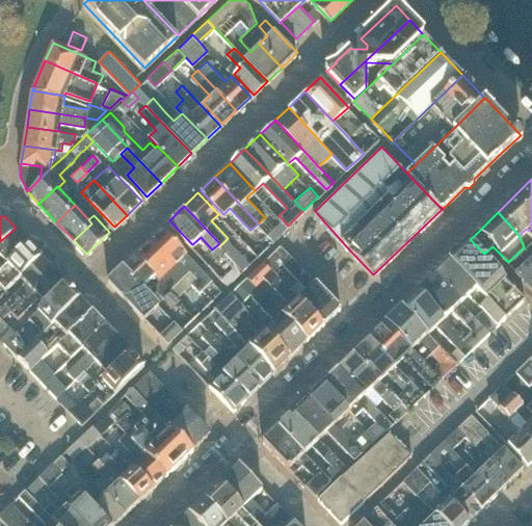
[(273,240),(288,226),(282,220),(267,234),(273,240)]
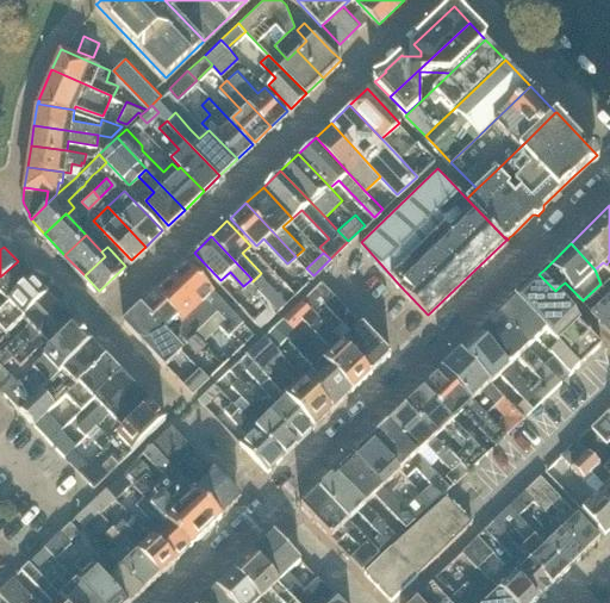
[(238,347),(254,331),(187,259),(172,274),(210,316),(217,309),(226,318),(219,325),(238,347)]
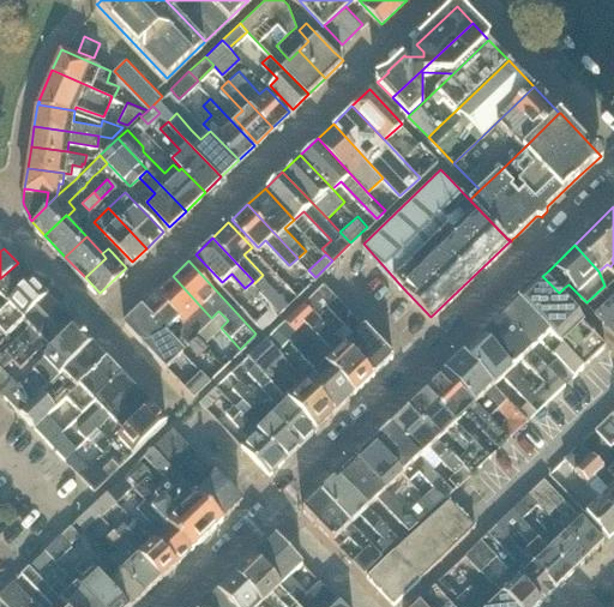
[(0,308),(32,278),(18,263),(0,278),(0,308)]
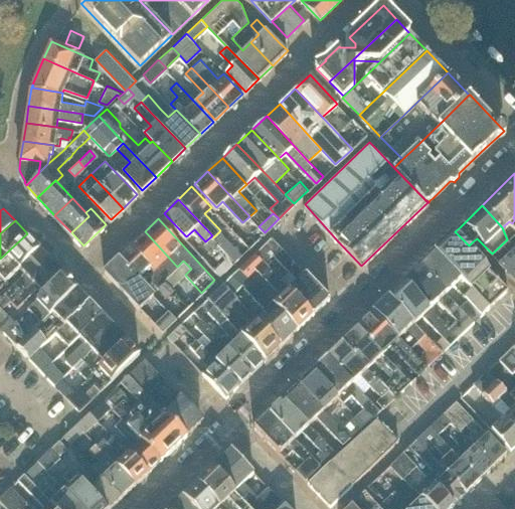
[(164,279),(177,267),(145,231),(132,243),(162,276),(164,279)]
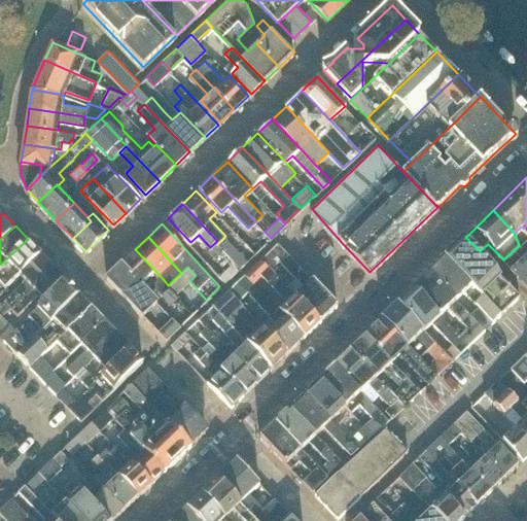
[(480,251),(466,237),(465,237),(447,255),(472,282),(471,283),(500,313),(520,293),(480,251)]
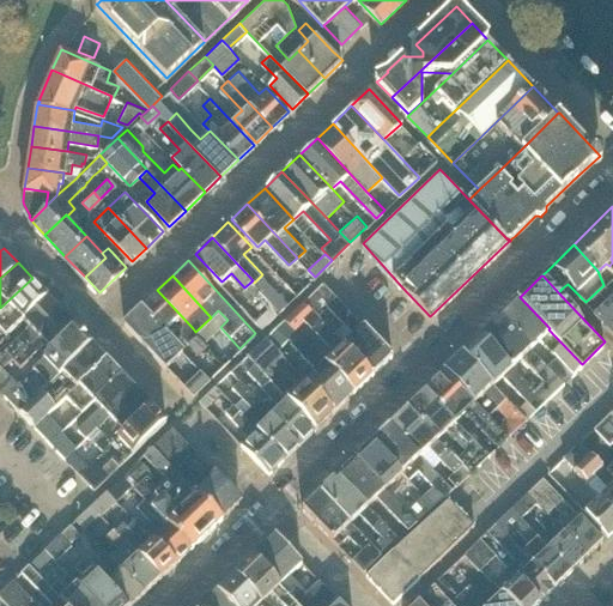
[(0,325),(6,332),(8,328),(23,315),(47,292),(32,278),(0,308),(0,325)]
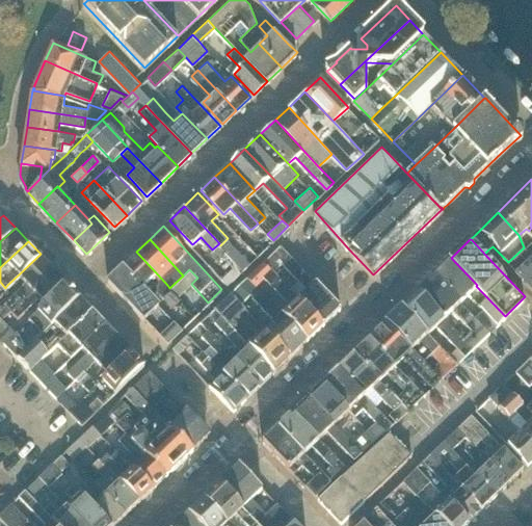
[(231,241),(223,247),(237,263),(243,269),(250,262),(240,251),(231,241)]
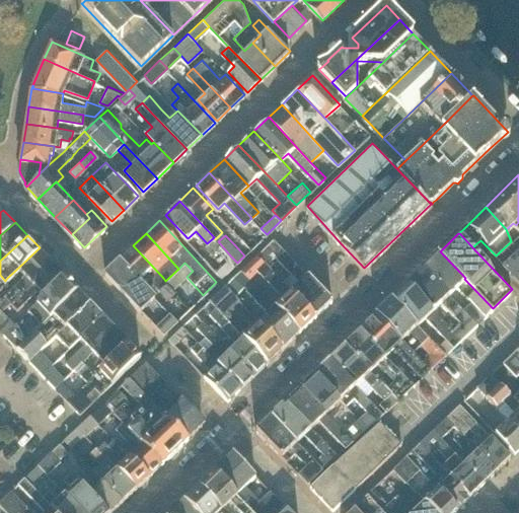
[(332,298),(275,237),(257,253),(266,263),(275,254),(300,281),(292,289),(316,314),(332,298)]
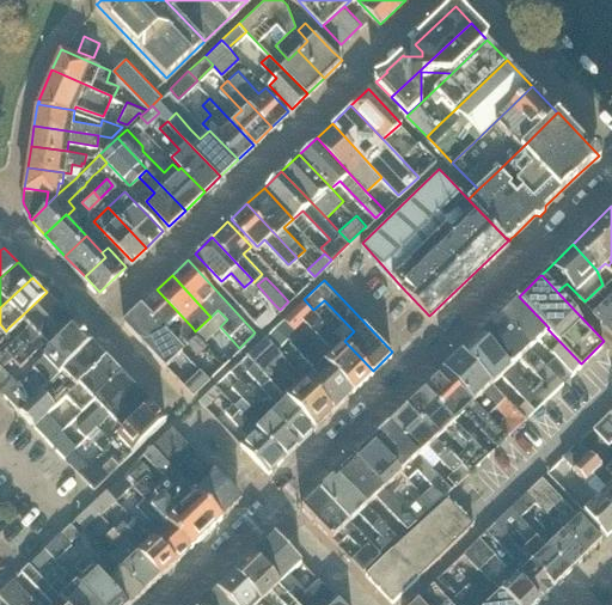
[(206,342),(195,331),(193,328),(157,289),(141,305),(175,340),(181,332),(197,350),(206,342)]
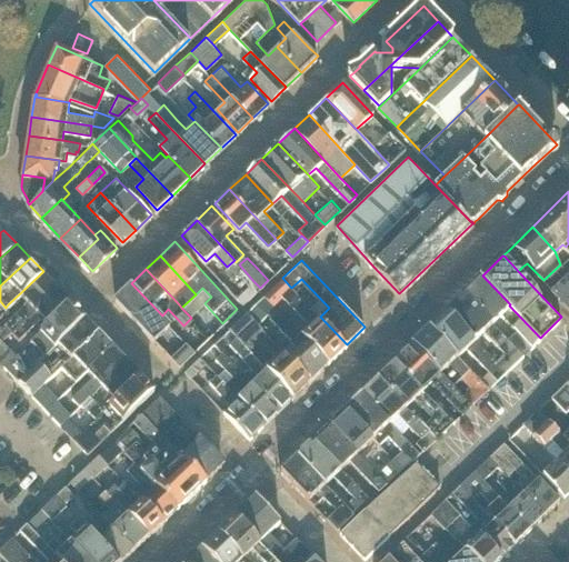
[(12,330),(57,285),(43,271),(21,292),(28,299),(5,321),(6,322),(0,328),(0,341),(2,339),(12,330)]
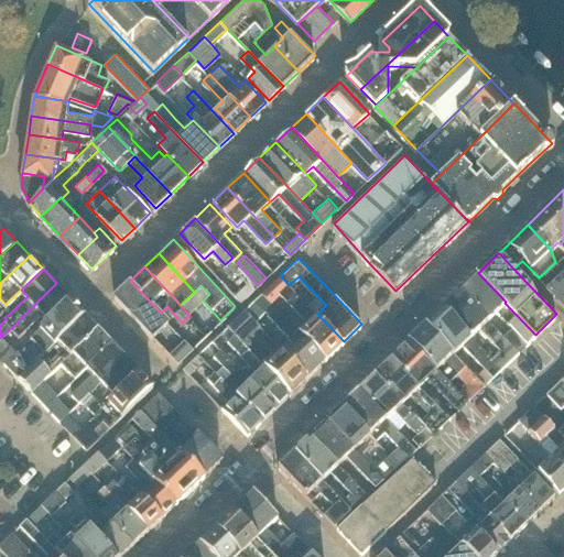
[(563,270),(563,269),(545,285),(563,303),(563,270)]
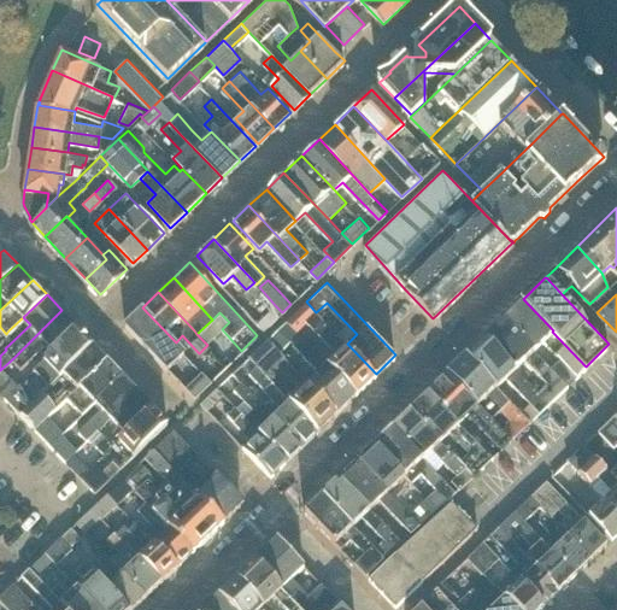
[(586,367),(552,332),(553,330),(523,299),(504,317),(540,355),(550,345),(560,357),(551,367),(568,383),(586,367)]
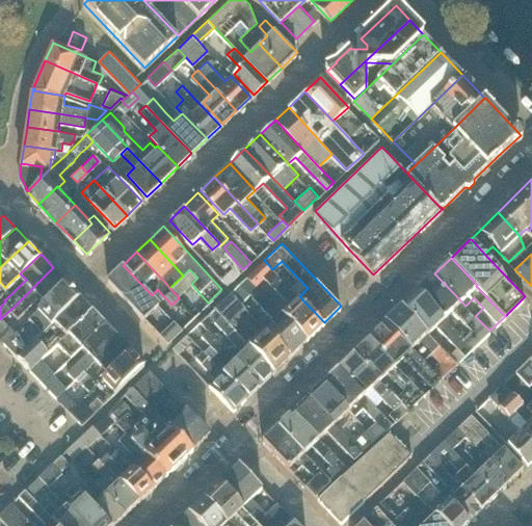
[(272,269),(264,260),(247,275),(256,284),(265,275),(291,304),(283,312),(308,338),(324,322),(299,296),(276,273),(272,269)]
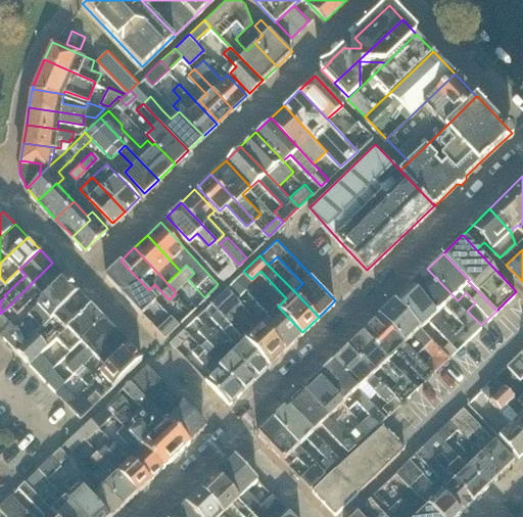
[(224,278),(239,265),(233,259),(219,272),(224,278)]
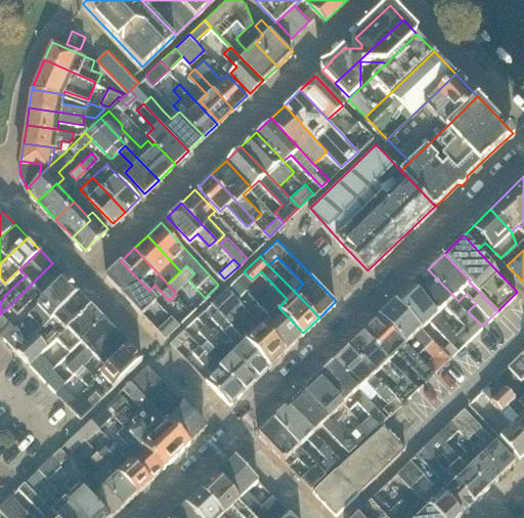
[(156,298),(149,291),(121,261),(106,274),(142,311),(156,298)]
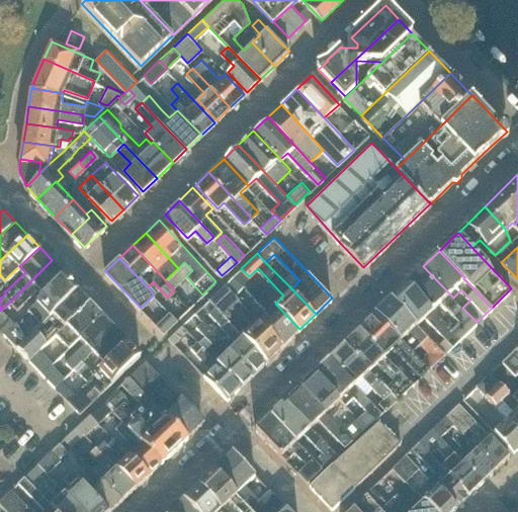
[(45,292),(65,273),(52,260),(11,301),(17,307),(39,286),(45,292)]
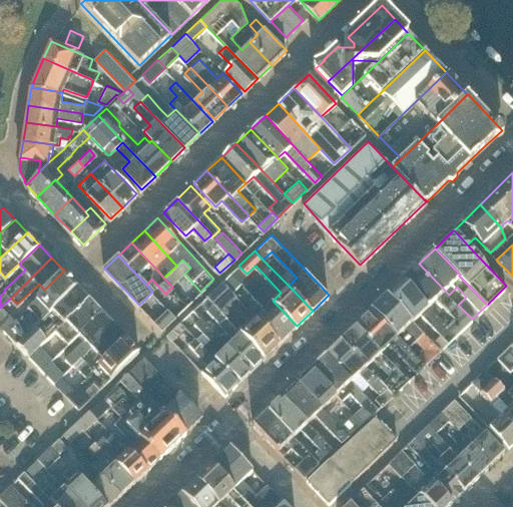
[(458,305),(449,295),(419,264),(404,279),(429,305),(437,297),(456,316),(447,324),(457,334),(472,319),(458,305)]
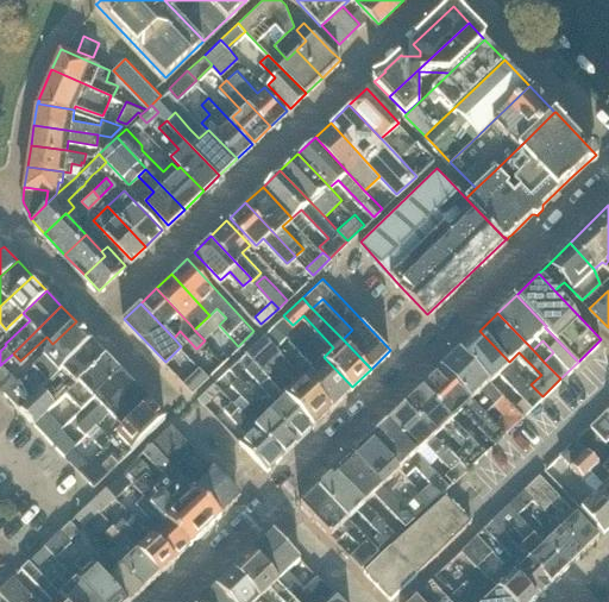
[(264,333),(276,345),(295,327),(283,315),(264,333)]
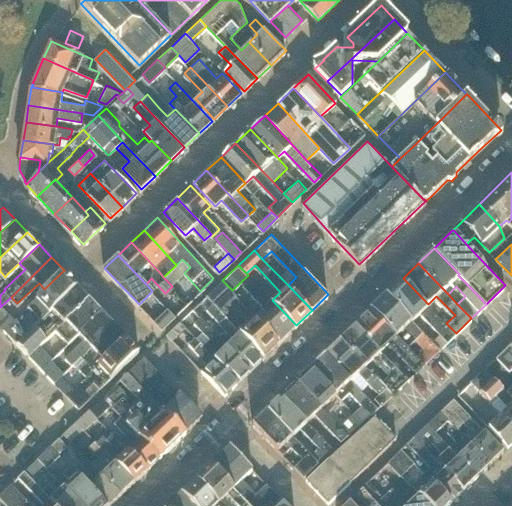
[(48,310),(58,301),(77,283),(64,270),(44,289),(28,304),(41,318),(48,310)]
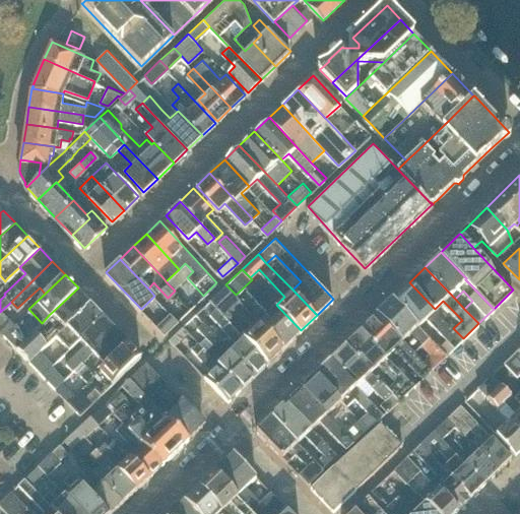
[(301,330),(276,305),(254,281),(246,288),(260,304),(252,312),(284,345),(301,330)]
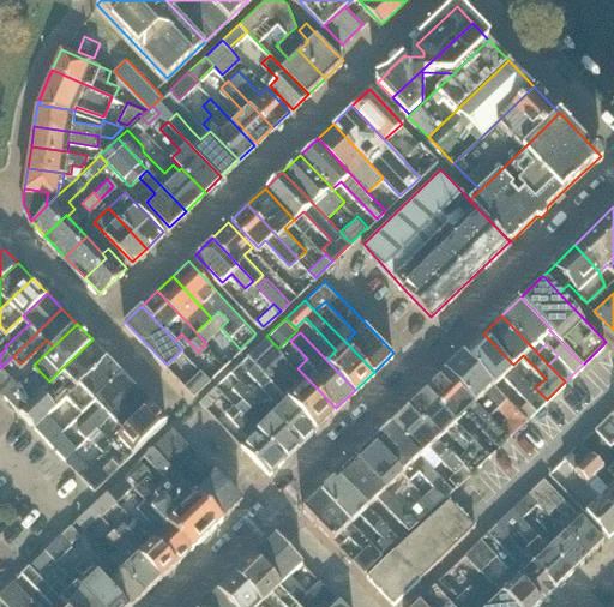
[(535,388),(513,365),(483,334),(464,352),(494,383),(504,373),(537,408),(547,400),(535,388)]
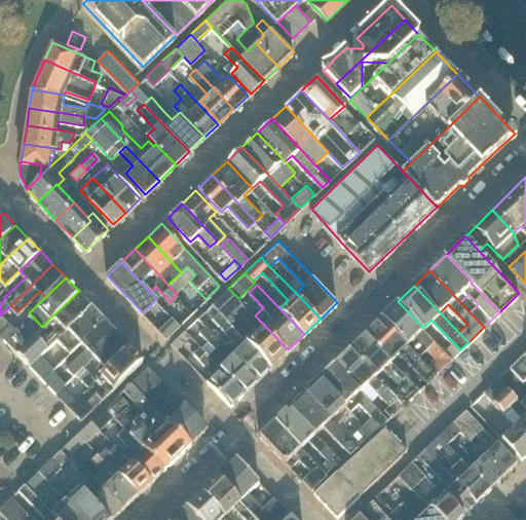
[(242,302),(238,298),(228,288),(212,303),(219,310),(226,318),(242,302)]
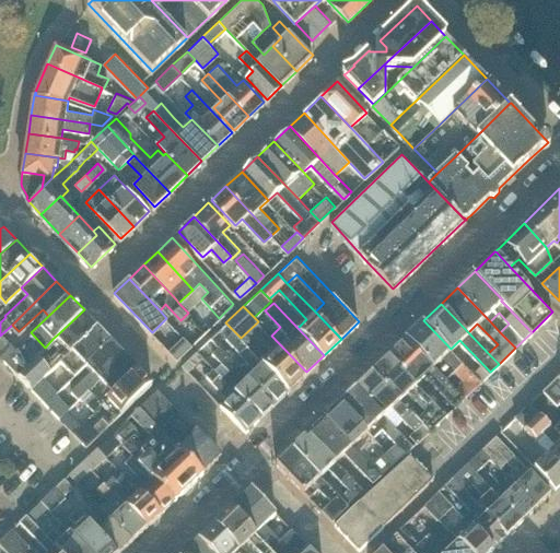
[(76,344),(97,324),(84,309),(63,329),(53,339),(60,346),(51,355),(44,348),(30,362),(18,373),(32,387),(43,377),(61,359),(76,344)]
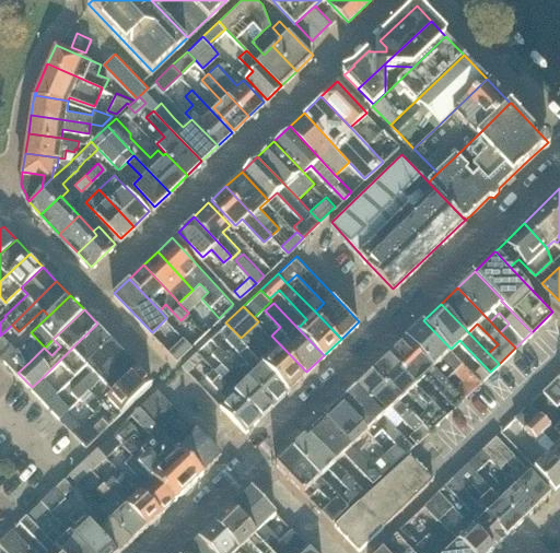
[(470,369),(451,349),(423,320),(406,337),(442,375),(451,366),(462,377),(470,369)]
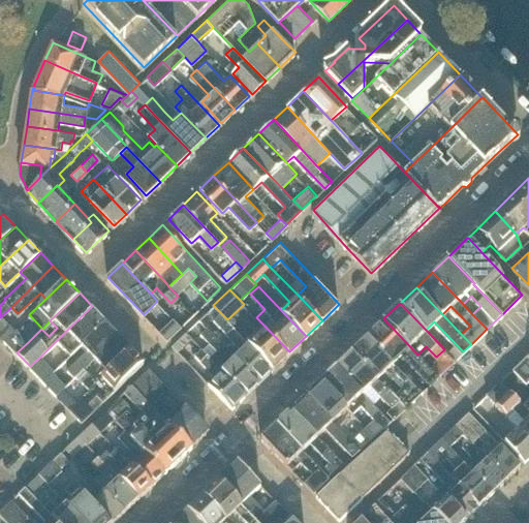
[(70,352),(81,342),(104,319),(92,306),(71,326),(58,339),(70,352)]
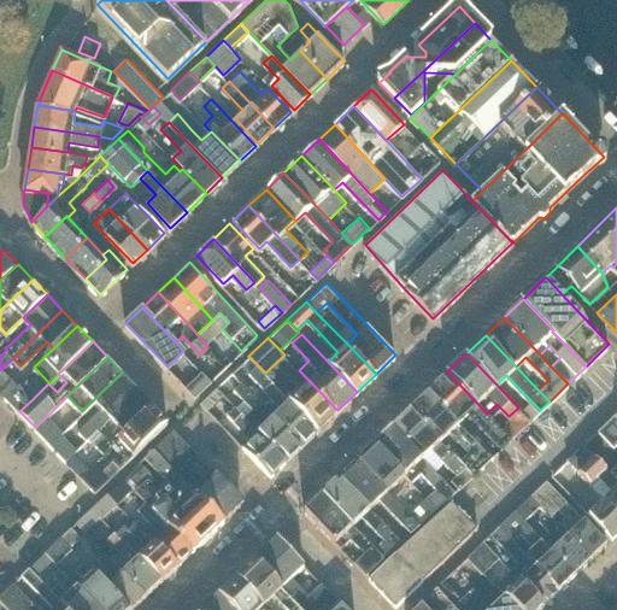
[(291,398),(265,373),(257,364),(248,371),(282,406),(274,414),(303,444),(318,428),(291,398)]
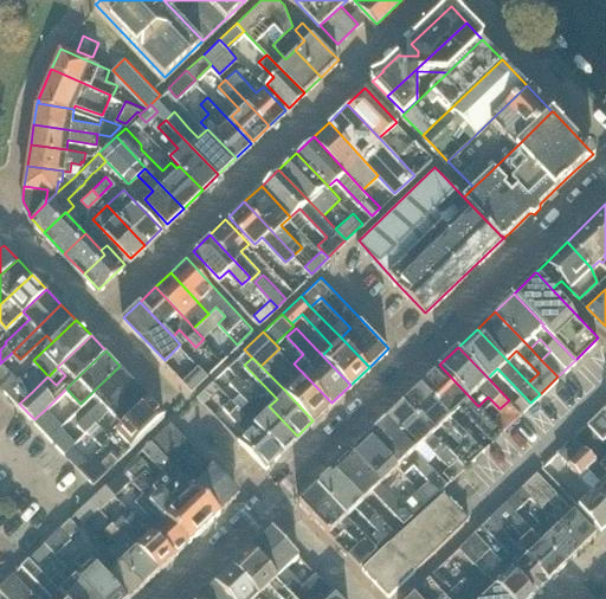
[(331,403),(294,364),(290,360),(281,368),(295,382),(285,391),(313,420),(331,403)]
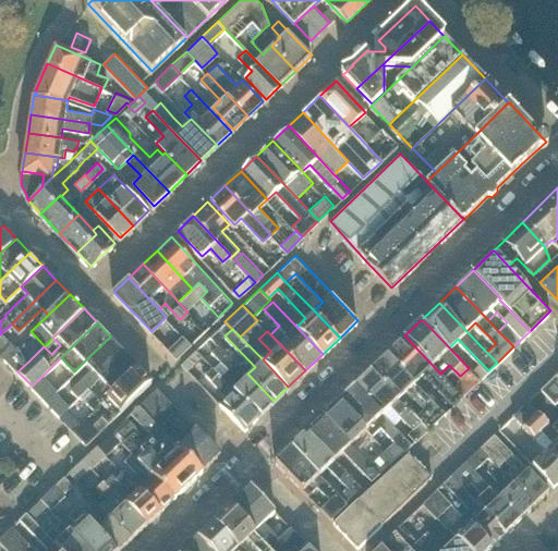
[(0,349),(10,340),(2,332),(0,334),(0,349)]
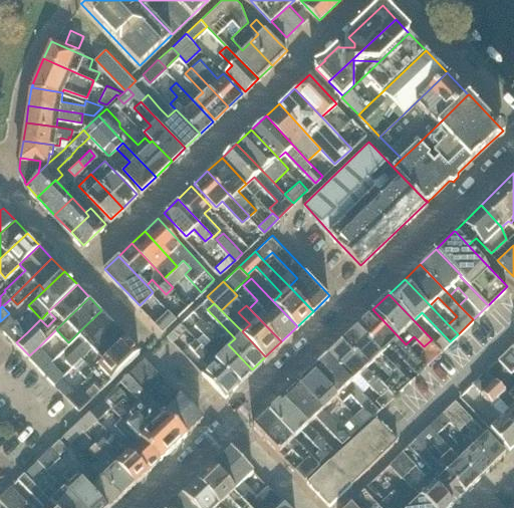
[(163,328),(176,315),(169,308),(156,320),(163,328)]
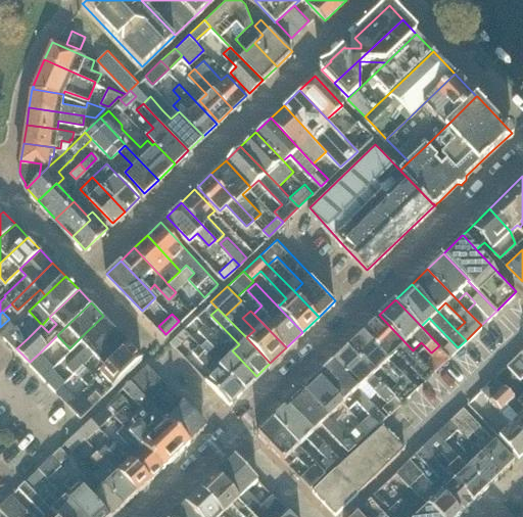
[(432,371),(426,364),(413,350),(379,315),(364,330),(389,357),(397,348),(425,378),(432,371)]
